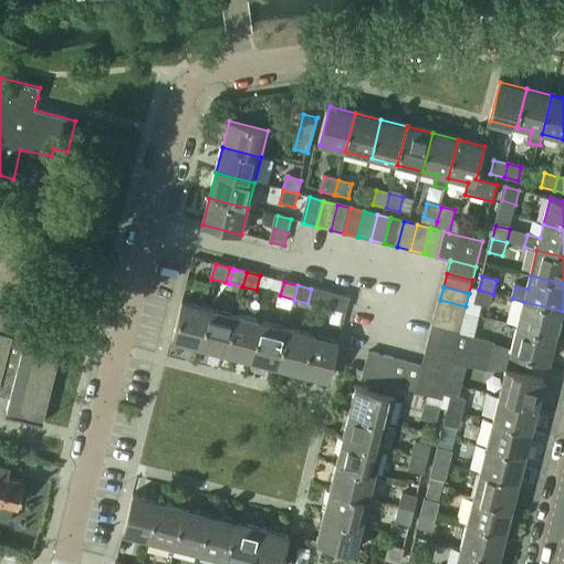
[(311,303),(346,313),(350,299),(314,290),(311,303)]
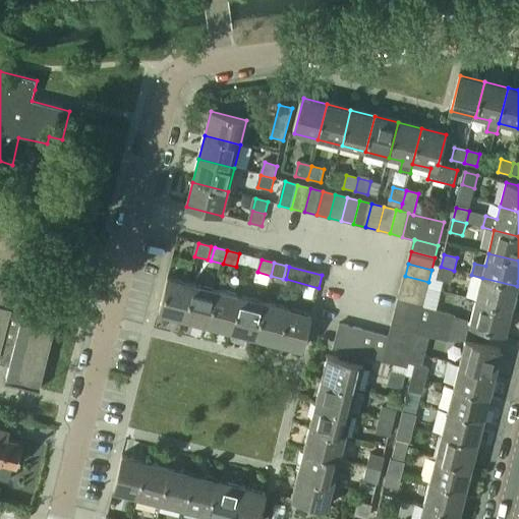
[(438,280),(451,283),(454,271),(441,267),(438,280)]
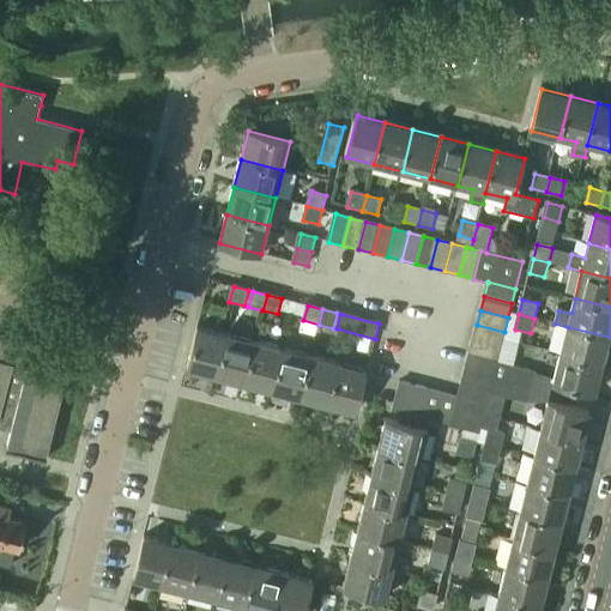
[(477,325),(473,340),(501,346),(504,332),(477,325)]
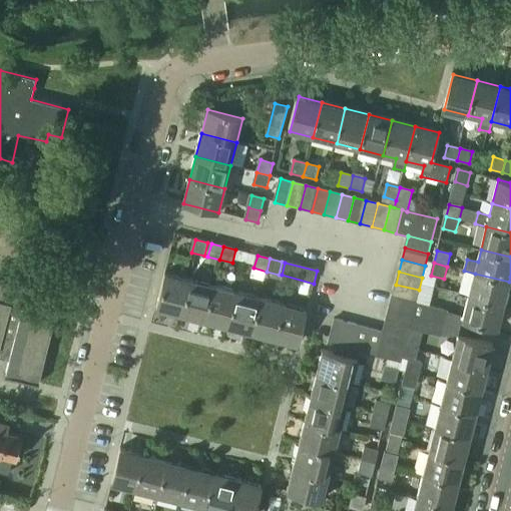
[(157,309),(180,315),(189,280),(165,274),(157,309)]
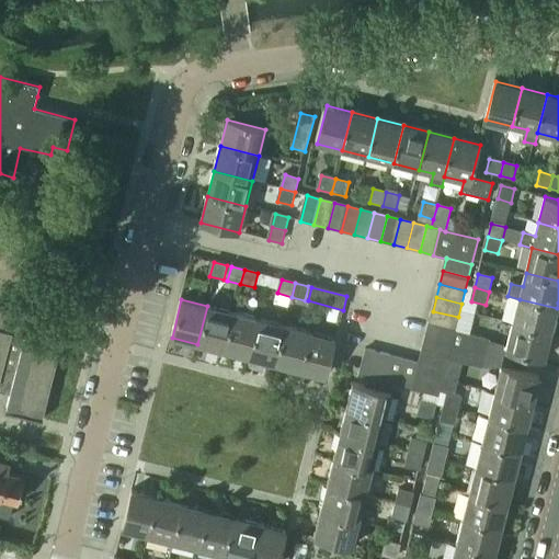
[(513,324),(550,334),(557,308),(520,299),(513,324)]
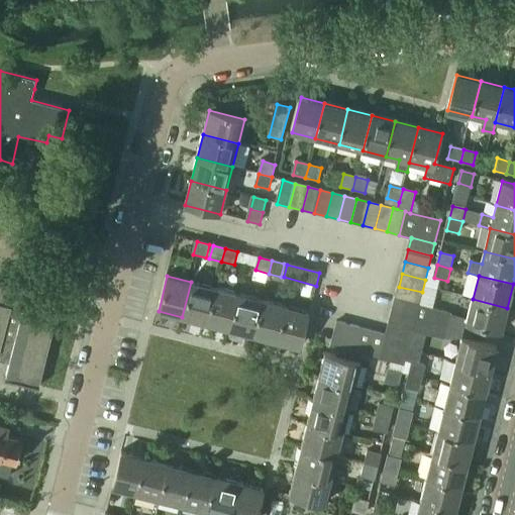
[(182,317),(206,323),(214,288),(191,282),(182,317)]
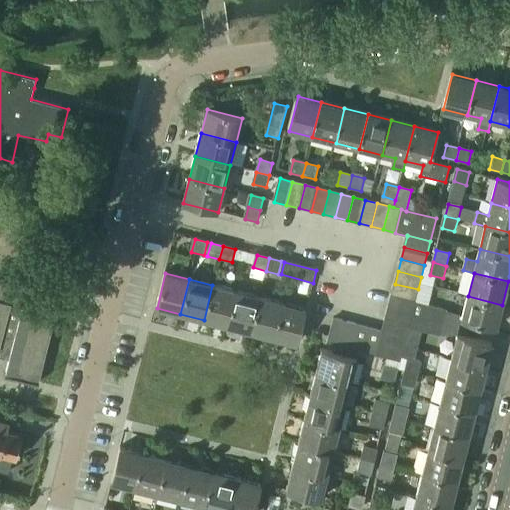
[(6,376),(39,384),(62,293),(29,284),(27,290),(0,282),(0,357),(10,360),(6,376)]
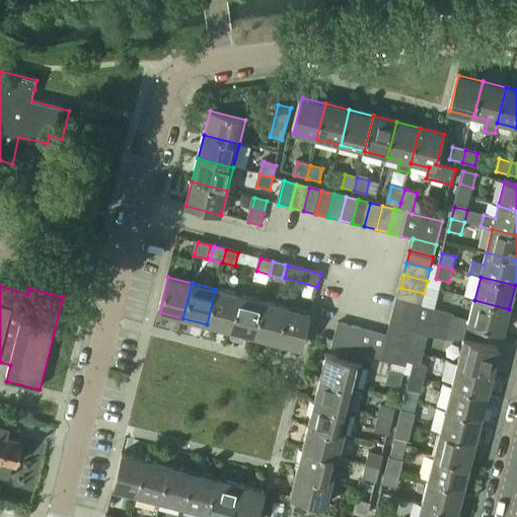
[(400,288),(397,300),(421,305),(424,293),(400,288)]
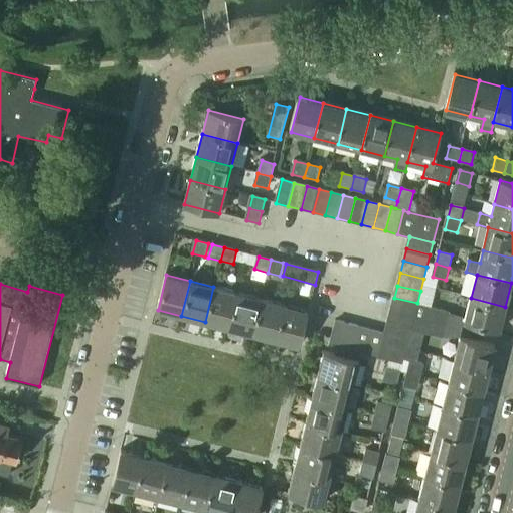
[(205,322),(228,328),(237,293),(213,287),(205,322)]
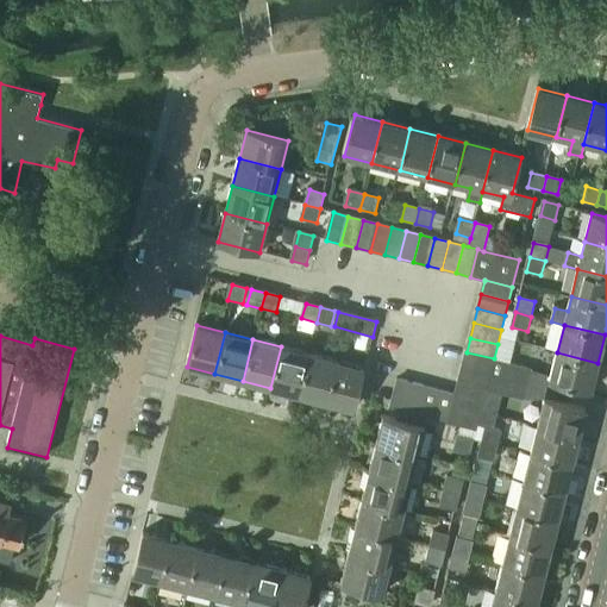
[(270,388),(298,395),(308,354),(281,346),(270,388)]
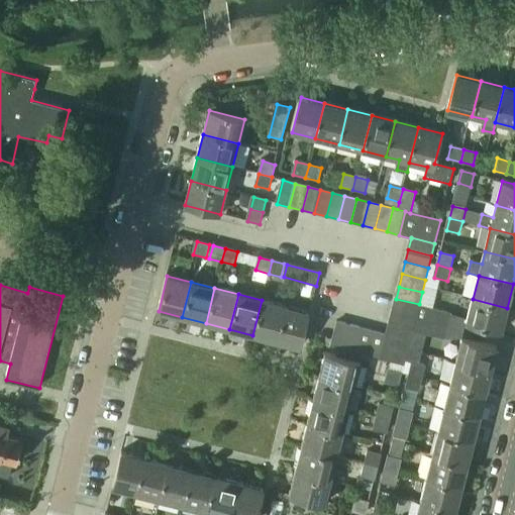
[(396,299),(393,311),(416,316),(419,306),(419,304),(396,299)]
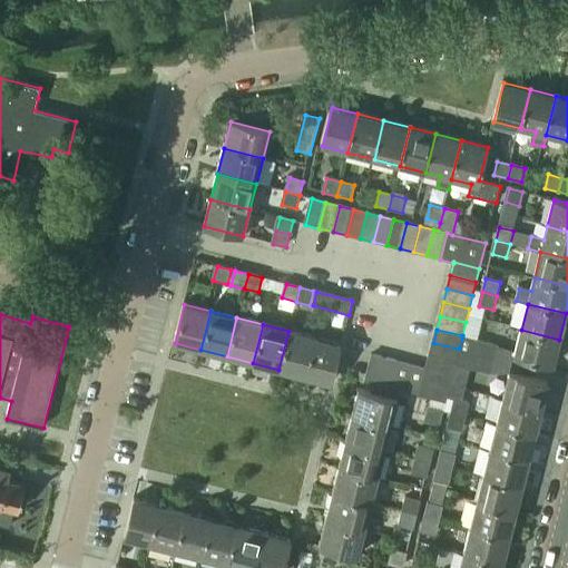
[(515,356),(552,366),(559,340),(521,330),(515,356)]
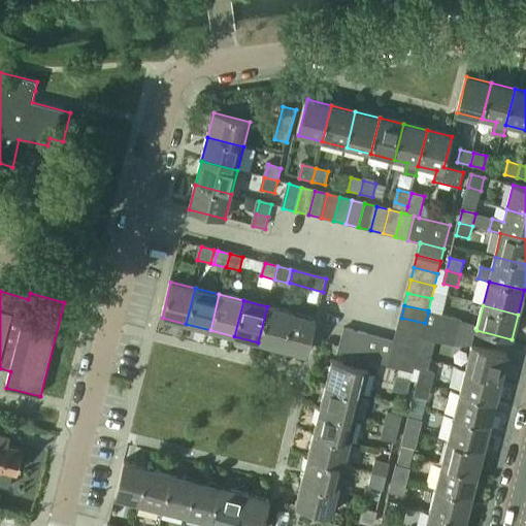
[(258,342),(282,349),(291,313),(267,306),(258,342)]
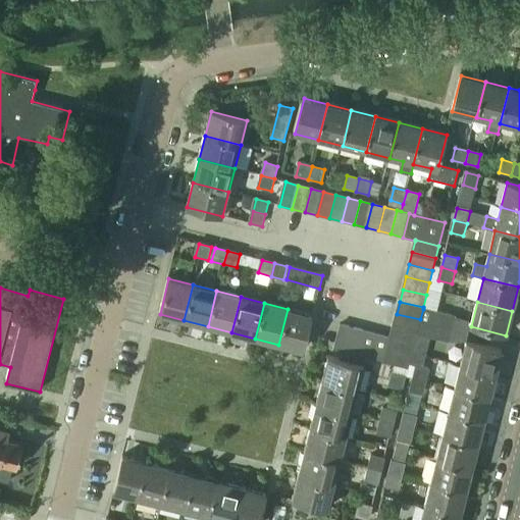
[(278,345),(303,351),(312,315),(288,309),(278,345)]
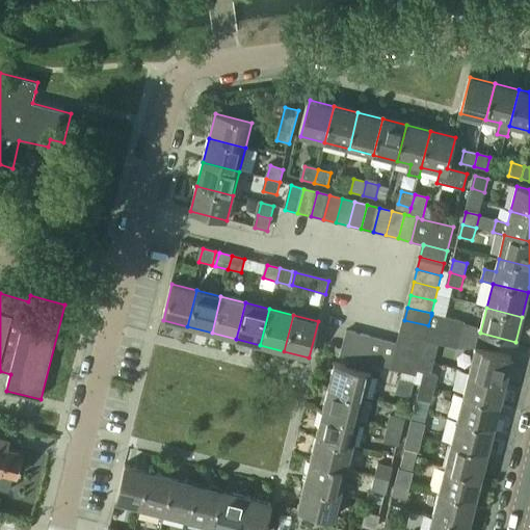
[(428,325),(427,327),(460,336),(465,323),(431,315),(428,325)]
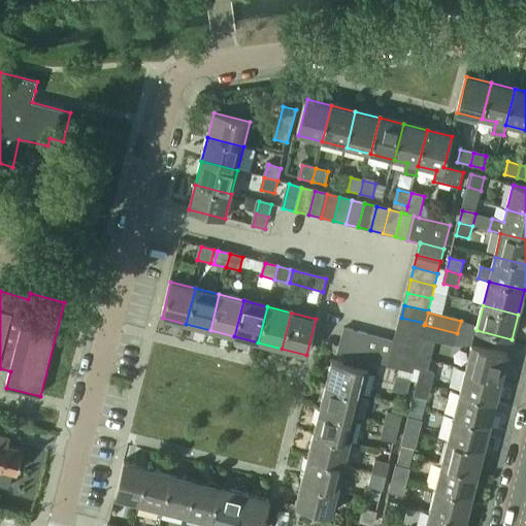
[(401,318),(398,330),(422,335),(424,325),(425,323),(401,318)]
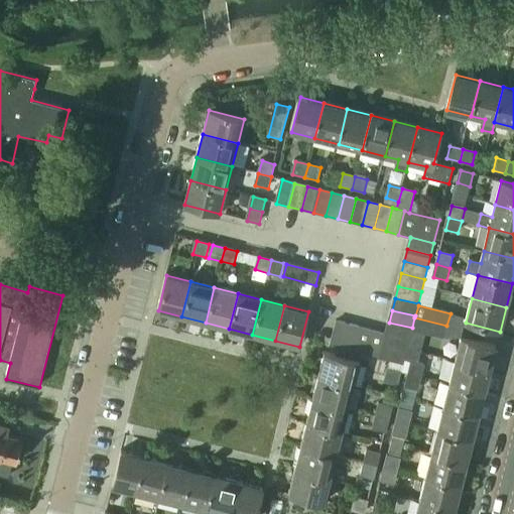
[(412,328),(411,330),(443,339),(446,326),(414,317),(412,328)]
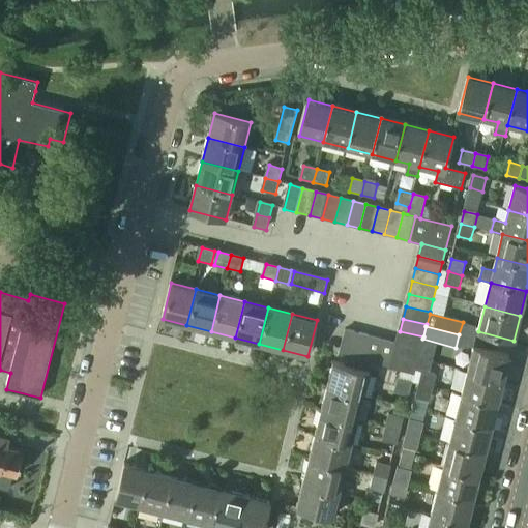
[(346,331),(340,355),(348,357),(352,358),(358,334),(346,331)]
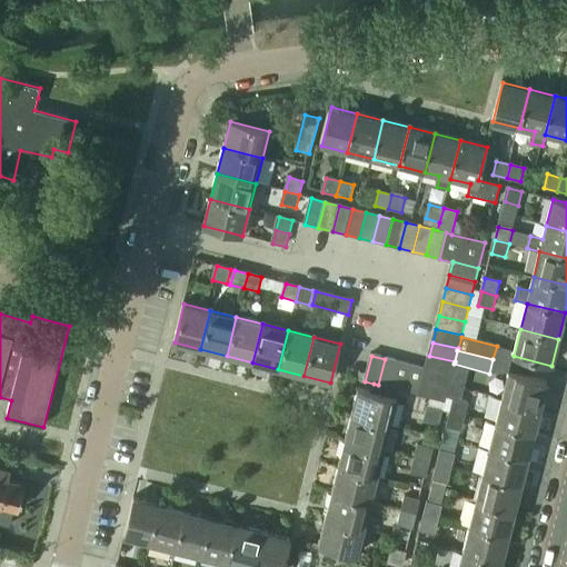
[(425,369),(418,395),(445,401),(454,364),(455,361),(429,356),(426,369),(425,369)]
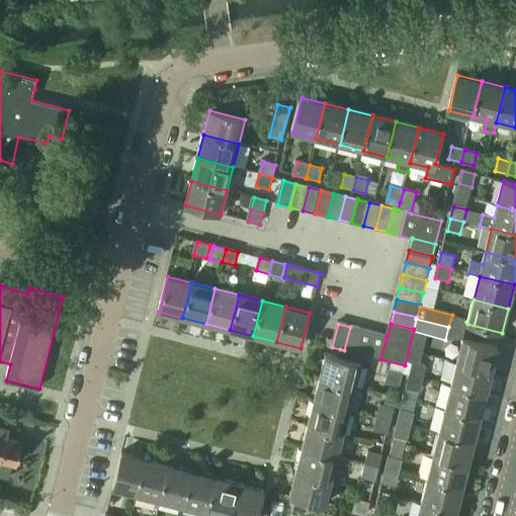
[(350,327),(344,350),(356,353),(362,330),(350,327)]
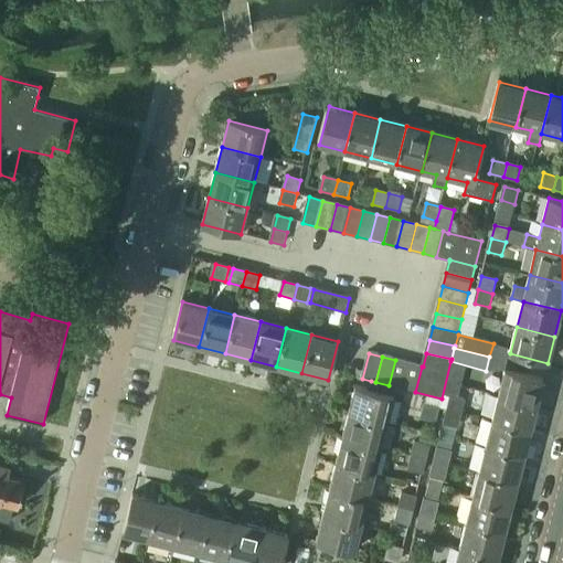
[(395,360),(389,385),(396,388),(402,389),(409,363),(395,360)]
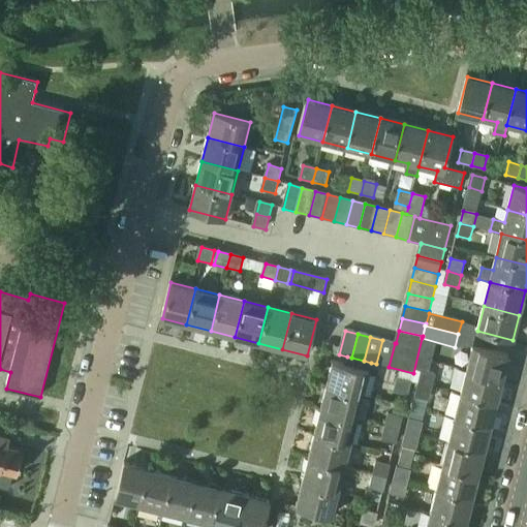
[(382,340),(376,364),(389,367),(395,343),(382,340)]
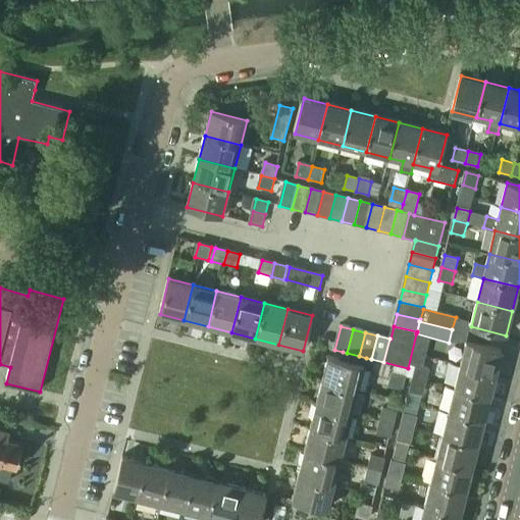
[(461,366),(496,375),(503,351),(467,342),(461,366)]
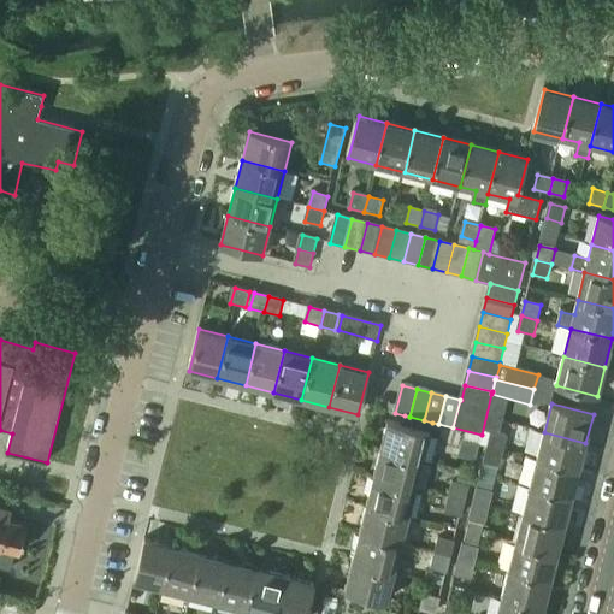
[(388,421),(381,450),(423,461),(432,423),(424,420),(409,417),(405,415),(402,425),(388,421)]
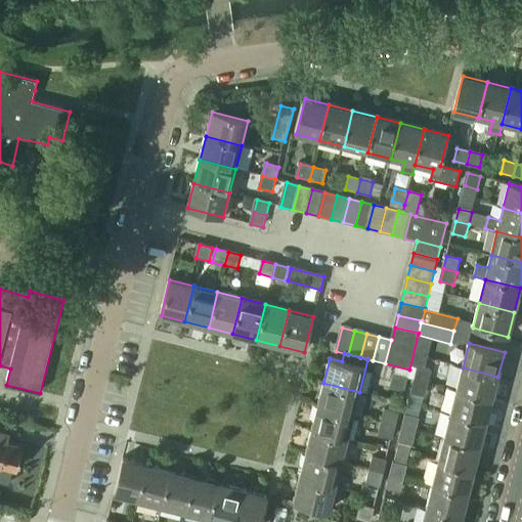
[(415,381),(428,384),(431,372),(418,367),(415,381)]
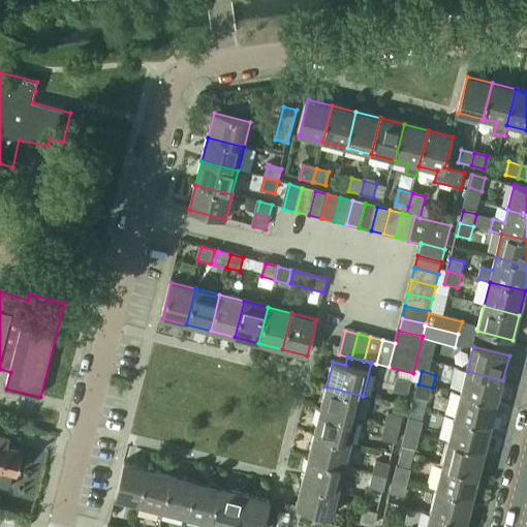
[(461,395),(497,404),(502,380),(467,371),(461,395)]
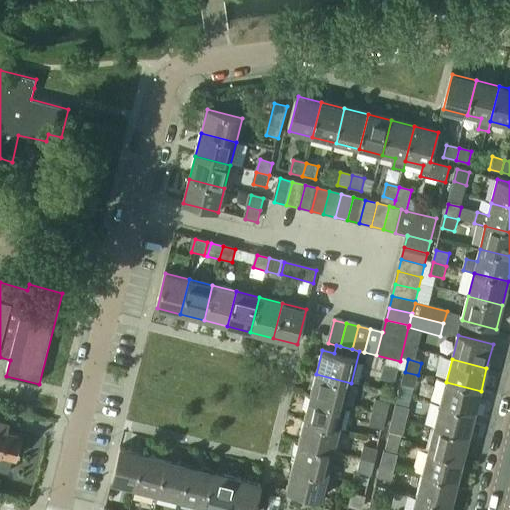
[(382,379),(395,382),(398,370),(385,366),(382,379)]
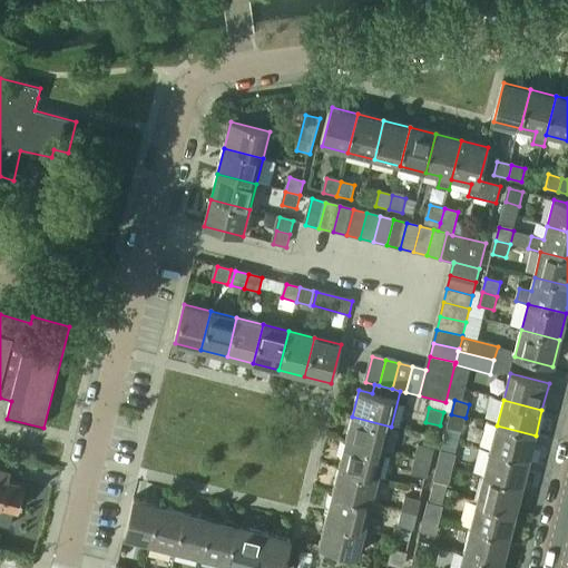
[(448,428),(462,431),(466,418),(451,414),(448,428)]
